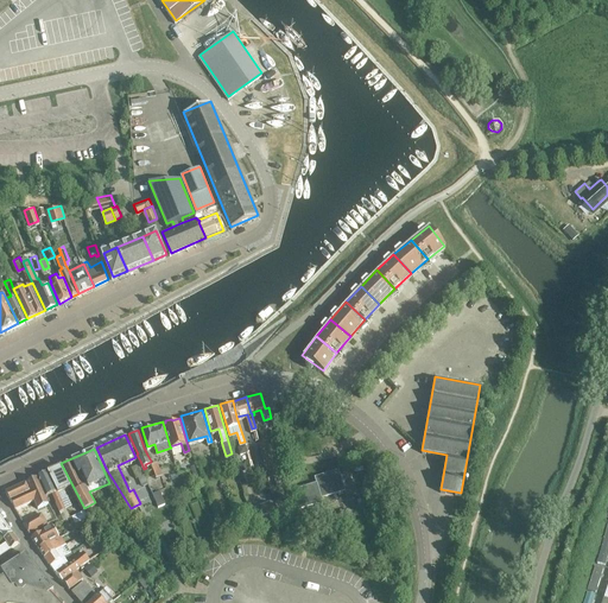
[(151,461),(151,462),(156,475),(162,473),(156,459),(151,461)]
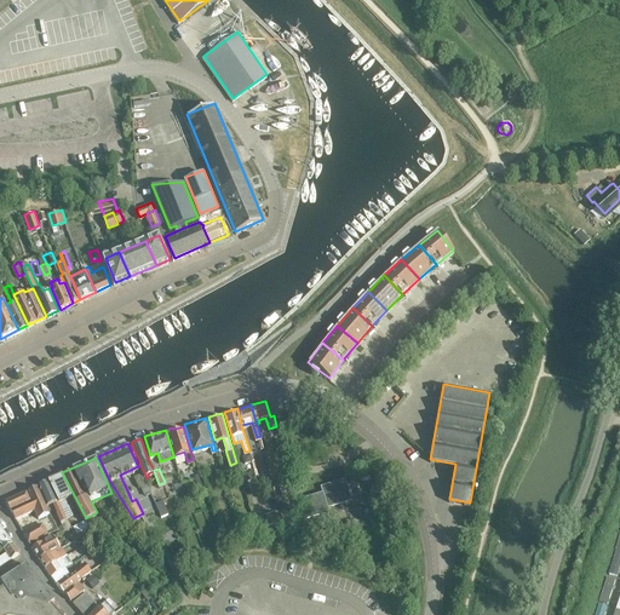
[(150,488),(147,478),(143,470),(136,472),(143,490),(150,488)]
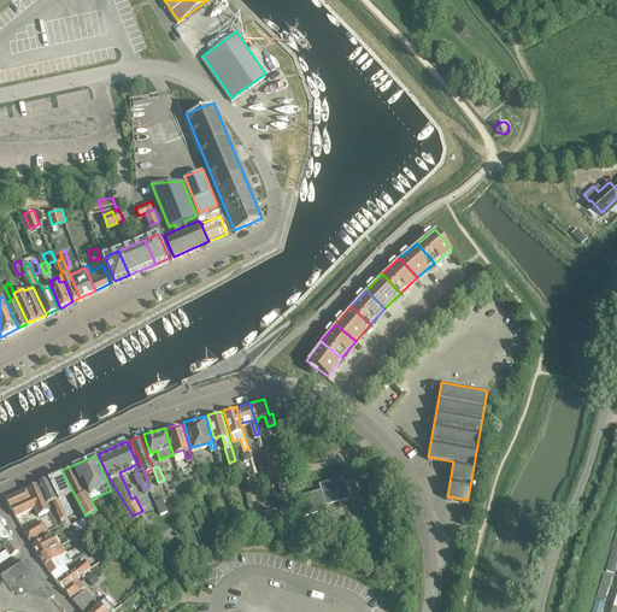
[(197,482),(203,481),(198,469),(193,471),(197,482)]
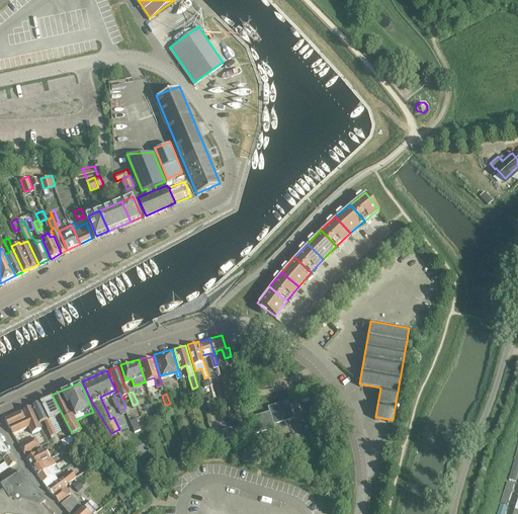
[(55,414),(61,412),(52,395),(40,400),(48,417),(48,416),(52,423),(58,421),(55,414)]
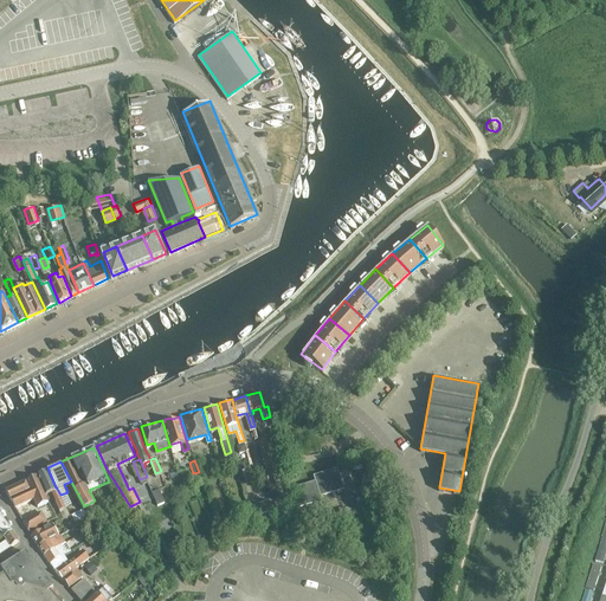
[(291,486),(297,505),(322,497),(320,491),(343,484),(337,465),(313,472),(315,479),(291,486)]
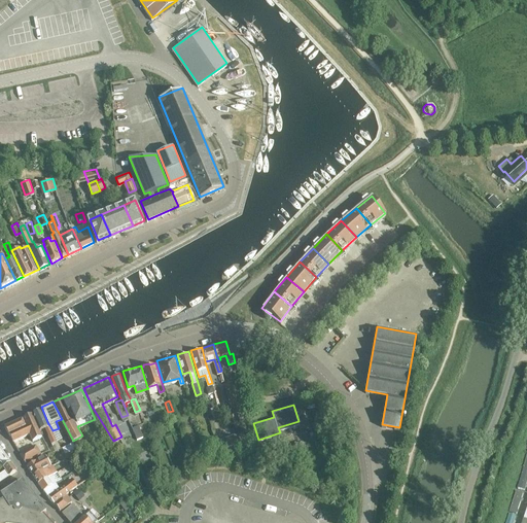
[(57,439),(53,430),(48,423),(48,424),(41,407),(32,412),(39,428),(45,425),(48,433),(51,441),(57,439)]
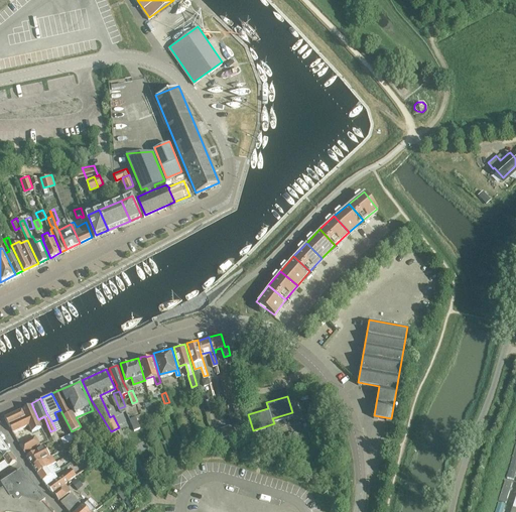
[(41,424),(38,419),(31,403),(17,408),(21,416),(24,423),(29,421),(32,428),(41,424)]
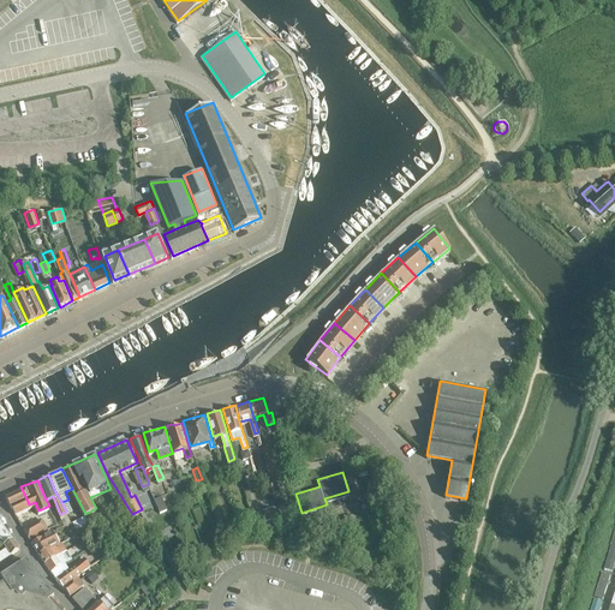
[(15,512),(29,504),(25,496),(21,486),(6,494),(5,495),(10,502),(15,512)]
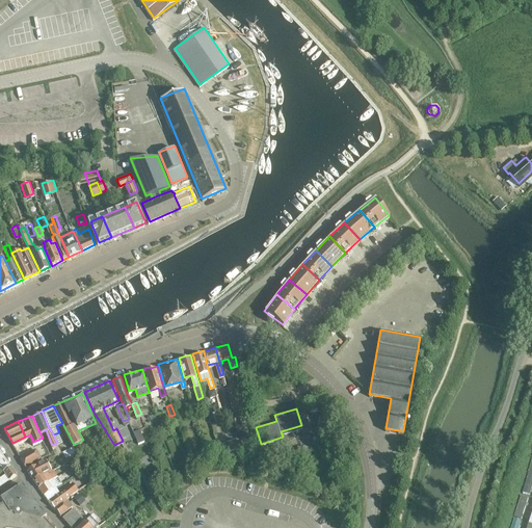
[(133,429),(137,442),(144,440),(139,427),(133,429)]
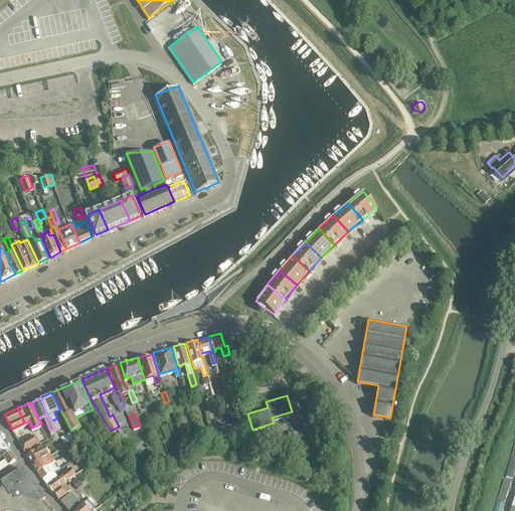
[(238,419),(231,421),(233,430),(240,428),(238,419)]
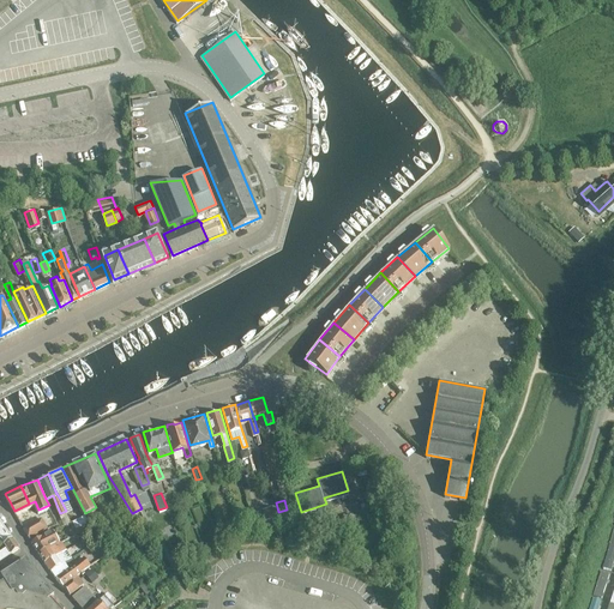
[(274,504),(266,505),(269,517),(276,514),(274,504)]
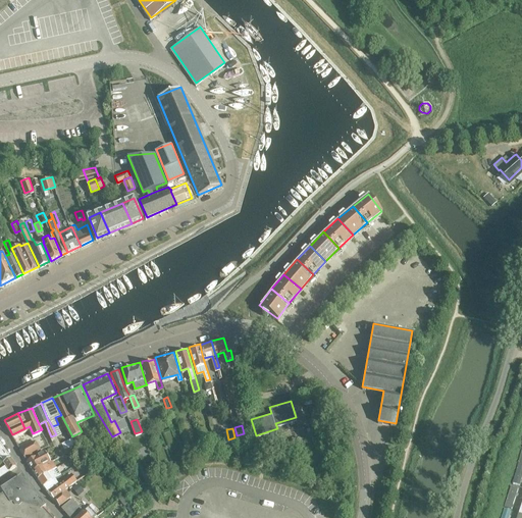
[(20,447),(24,455),(40,447),(35,438),(20,447)]
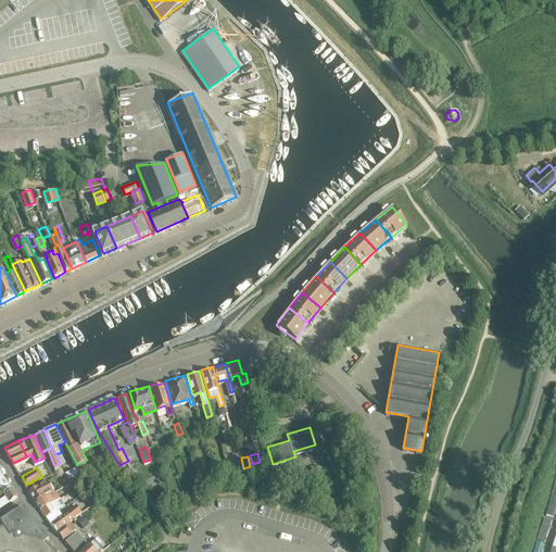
[(0,480),(5,488),(2,489),(10,499),(16,493),(0,468),(0,480)]
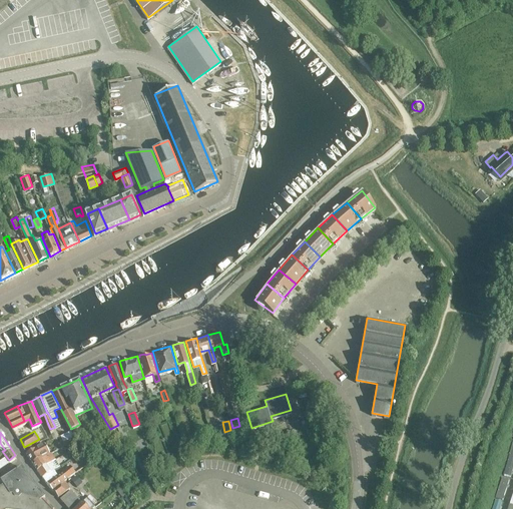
[(32,460),(47,453),(49,451),(44,441),(26,451),(32,460)]
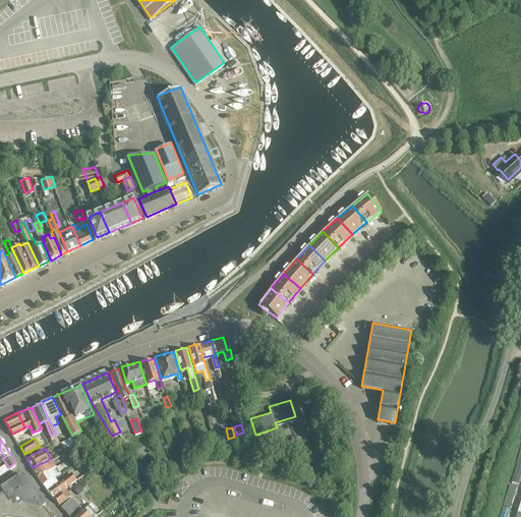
[(48,460),(33,467),(38,474),(52,466),(48,460)]
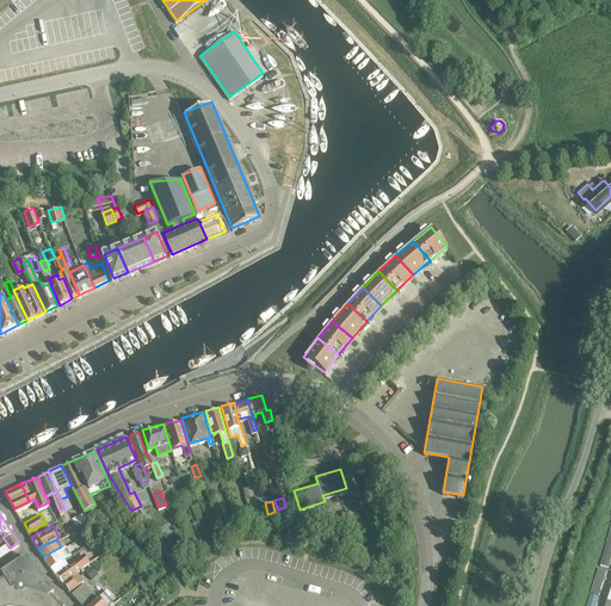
[(50,566),(65,556),(72,552),(66,544),(61,546),(44,556),(50,566)]
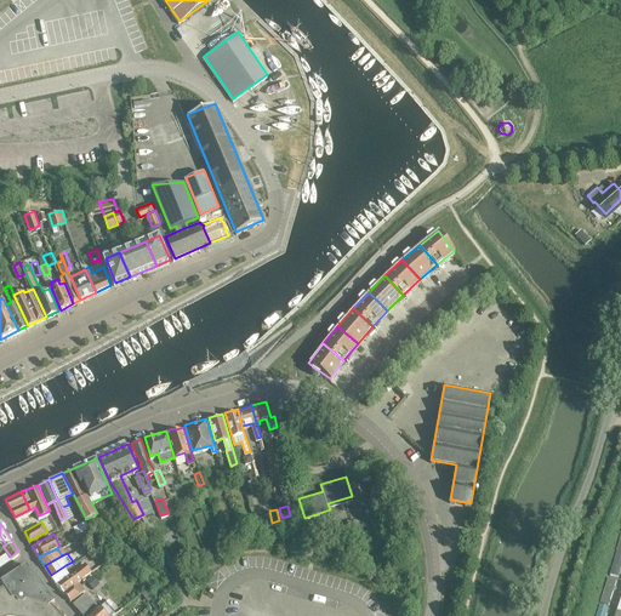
[(69,572),(57,582),(63,589),(78,579),(81,576),(90,569),(86,563),(85,560),(83,563),(75,569),(75,568),(69,572)]
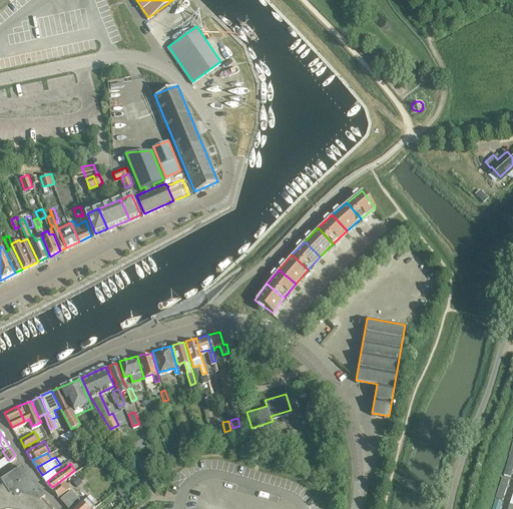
[(0,508),(54,508),(43,497),(44,495),(21,465),(0,478),(0,479),(2,482),(0,483),(0,508)]
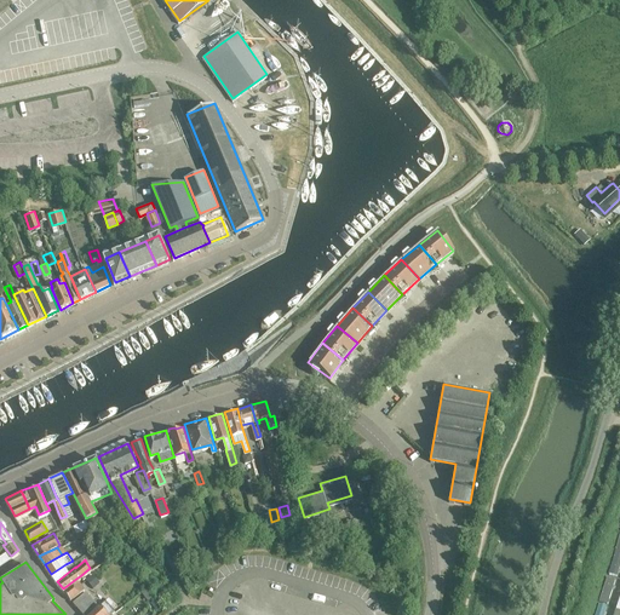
[(57,581),(69,572),(65,564),(51,574),(55,579),(57,581)]
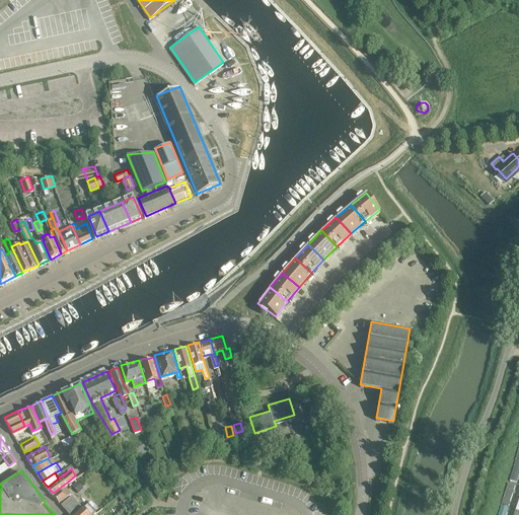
[(72,483),(77,490),(83,486),(77,479),(72,483)]
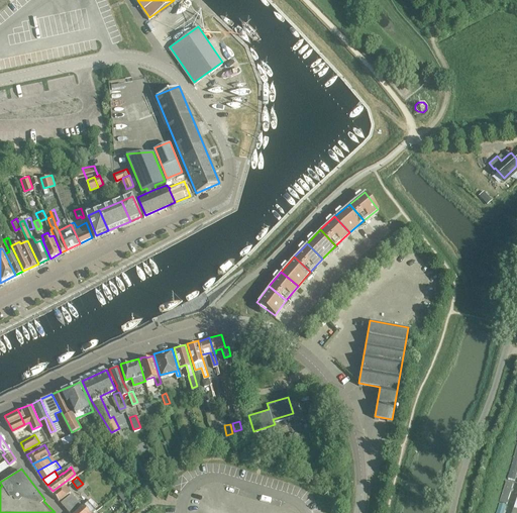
[(65,482),(53,491),(59,499),(71,489),(65,482)]
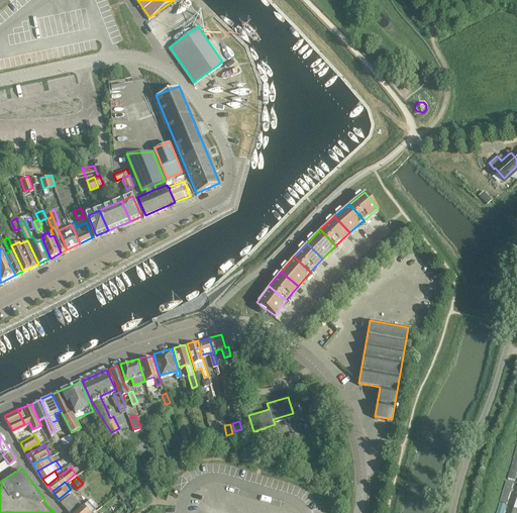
[(118,493),(124,500),(128,497),(123,490),(118,493)]
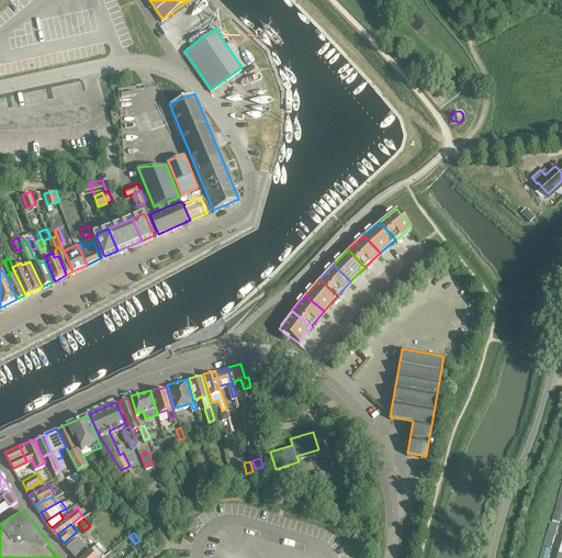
[(147,543),(152,537),(146,533),(142,538),(147,543)]
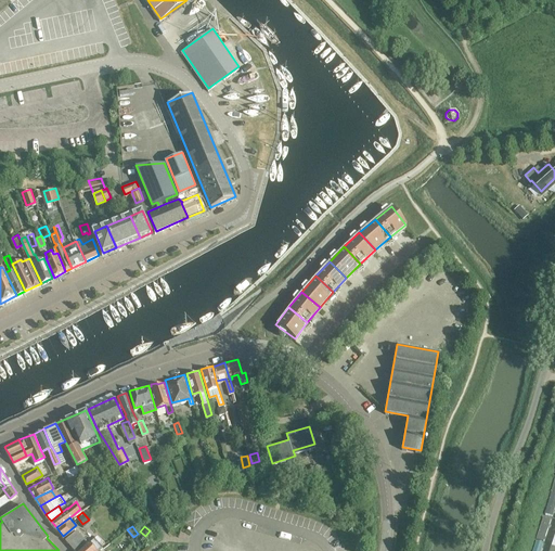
[(97,534),(89,541),(77,528),(65,538),(76,550),(97,550),(102,547),(98,541),(101,538),(97,534)]
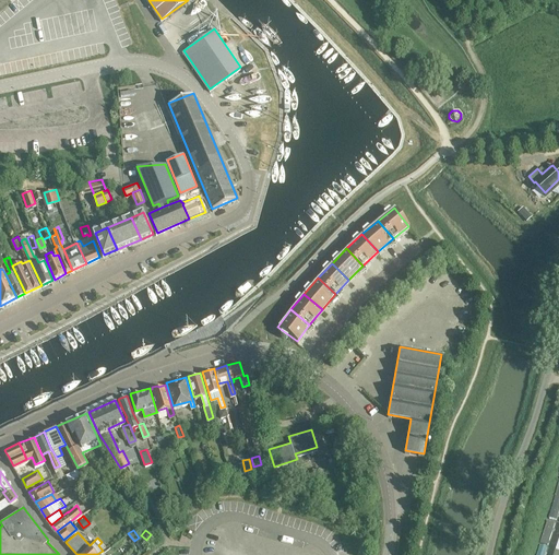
[(137,543),(142,550),(146,545),(142,539),(137,543)]
